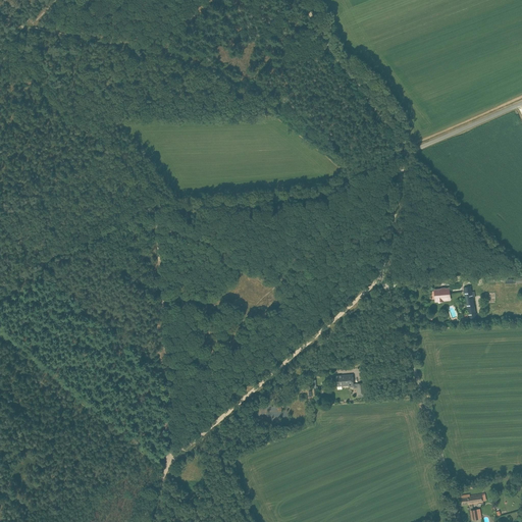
[(472,292),(471,285),(464,288),(470,321),(477,320),(473,298),(475,298),(474,292),(472,292)]
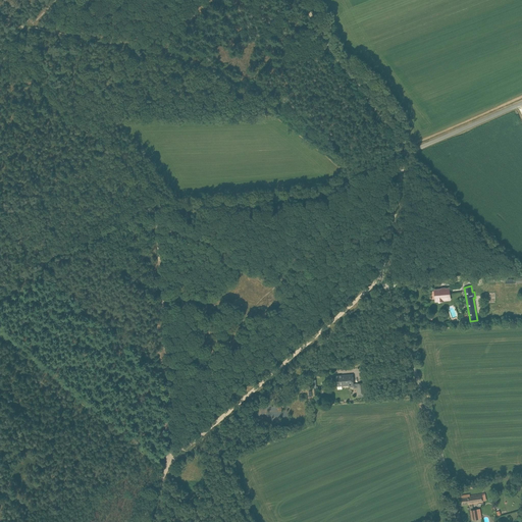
[(449,289),(446,289),(446,288),(440,288),(440,290),(436,290),(437,300),(450,299),(449,289)]
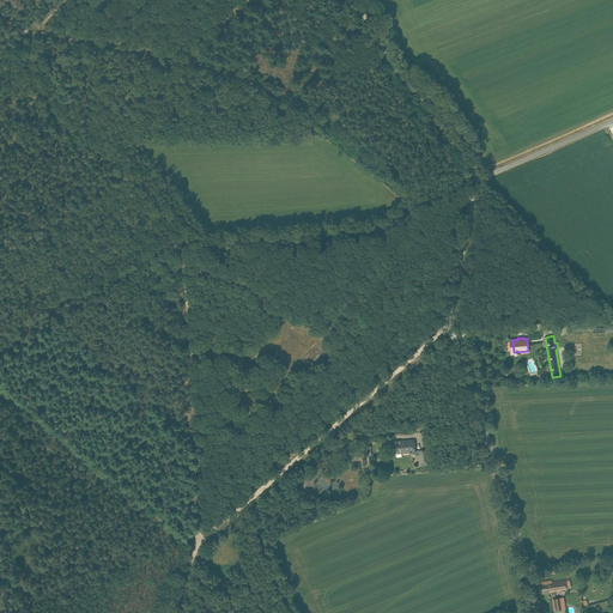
[(414,439),(390,442),(390,447),(392,454),(396,454),(396,451),(401,451),(401,454),(410,453),(410,454),(416,454),(420,454),(420,455),(422,467),(429,466),(428,449),(416,450),(414,439)]
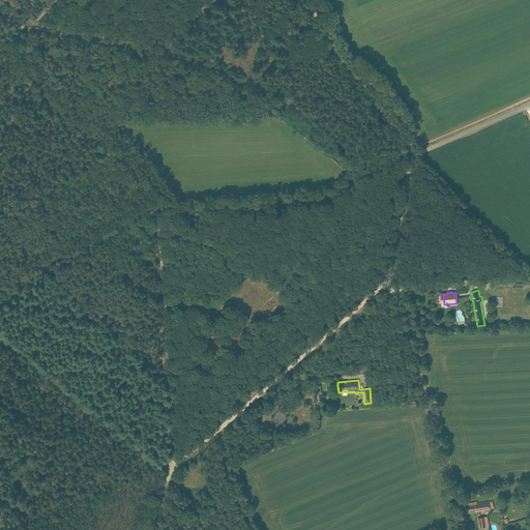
[(305,394),(304,390),(303,385),(295,387),(297,396),(305,394)]
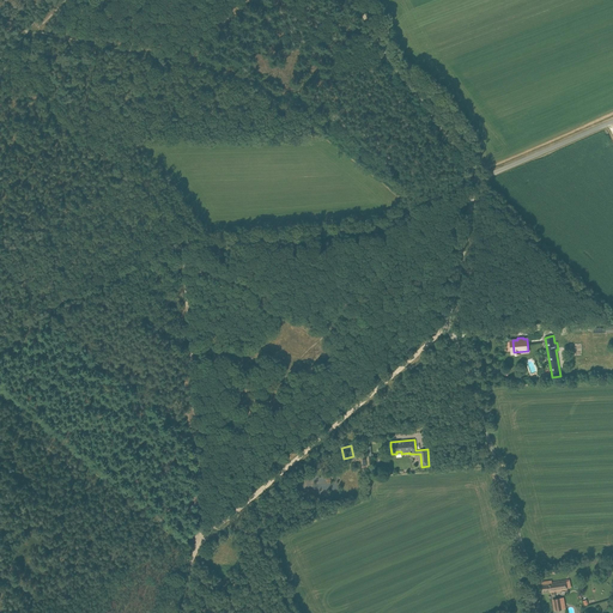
[(571,587),(570,580),(552,582),(552,581),(541,582),(542,592),(551,590),(551,592),(568,589),(568,588),(571,587)]
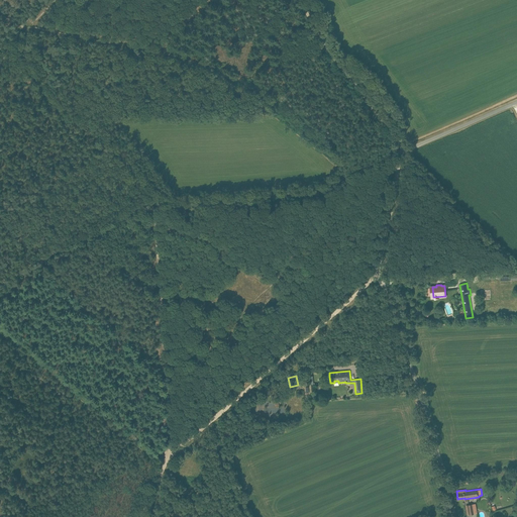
[(467,505),(468,515),(475,514),(473,504),(467,505)]
